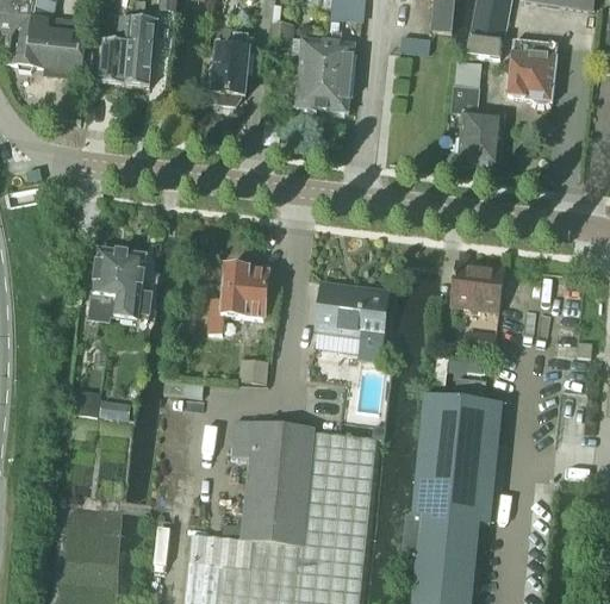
[(0,0),(0,26),(12,29),(11,41),(7,39),(6,50),(8,50),(7,62),(17,63),(19,70),(31,72),(33,66),(44,67),(45,64),(47,66),(55,66),(56,66),(80,69),(82,69),(82,67),(81,67),(85,36),(83,36),(56,33),(56,36),(51,35),(54,20),(55,18),(54,18),(55,0),(0,0)]
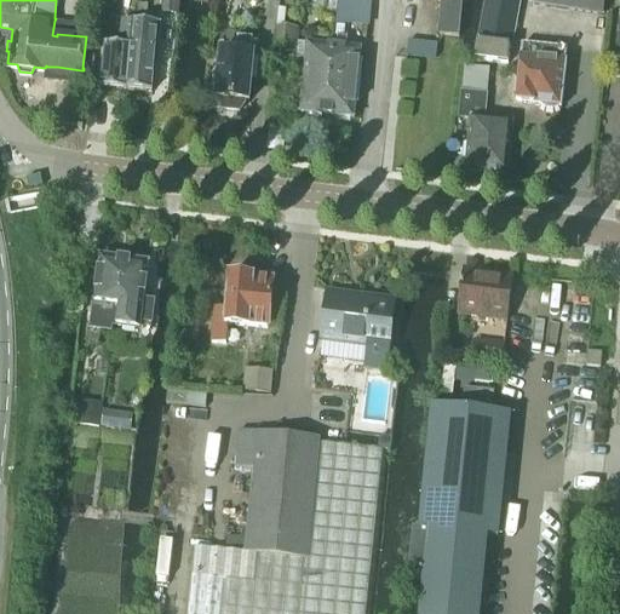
[(178,10),(178,0),(162,0),(161,9),(178,10)]
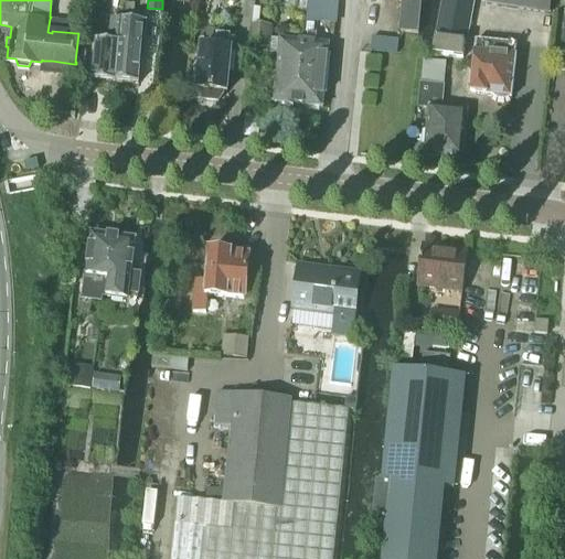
[(281,0),(281,6),(307,8),(306,18),(336,20),(337,0),(281,0)]
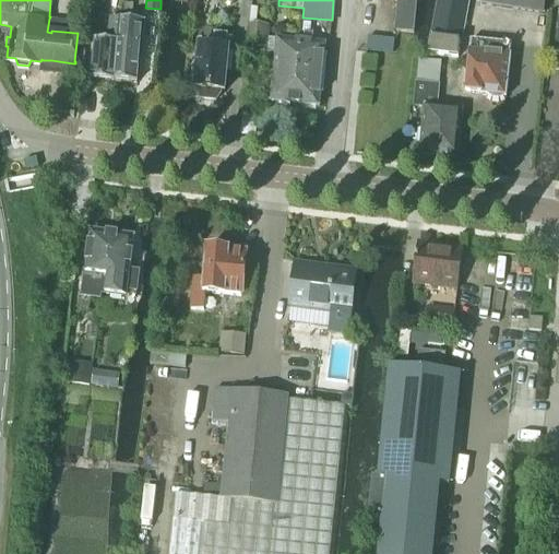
[(396,30),(414,31),(416,0),(399,0),(396,30)]
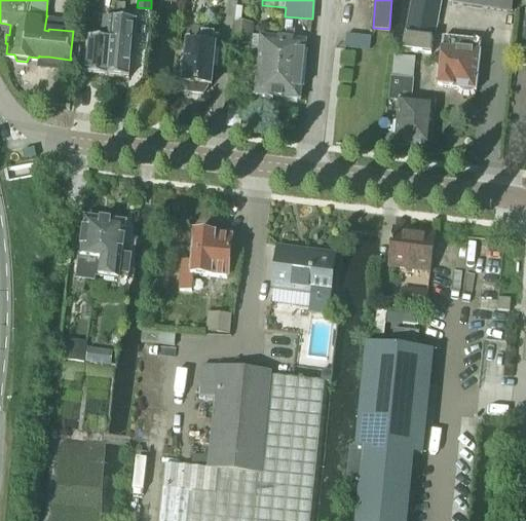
[(409,0),(404,32),(403,48),(430,51),(433,35),(436,36),(441,0),(453,0),(453,1),(511,10),(511,0),(409,0)]
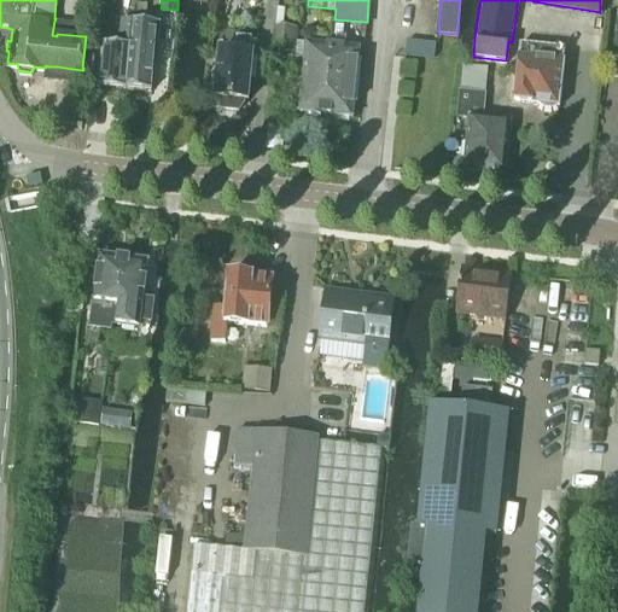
[(133,17),(126,86),(151,87),(155,45),(157,24),(153,24),(155,15),(134,12),(134,18),(133,17)]
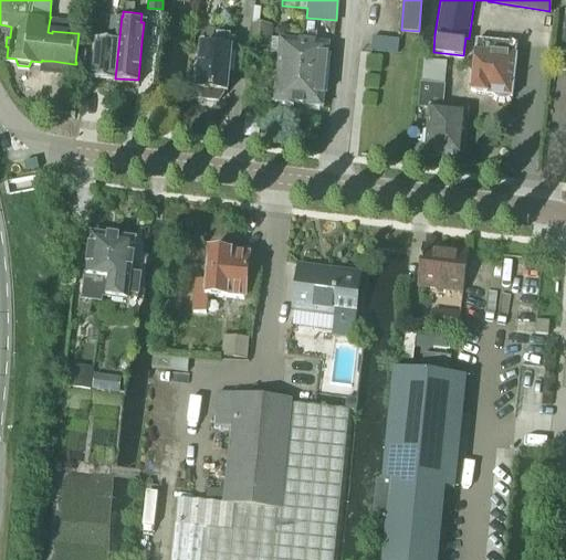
[(95,37),(92,76),(115,78),(122,16),(112,16),(109,38),(95,37)]
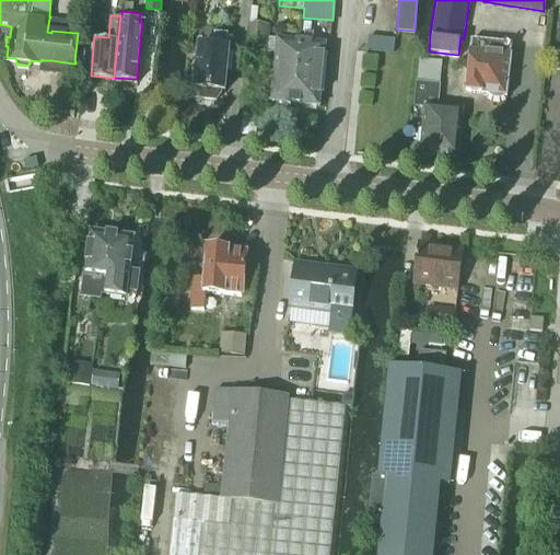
[(269,24),(251,22),(248,43),(268,45),(269,24)]
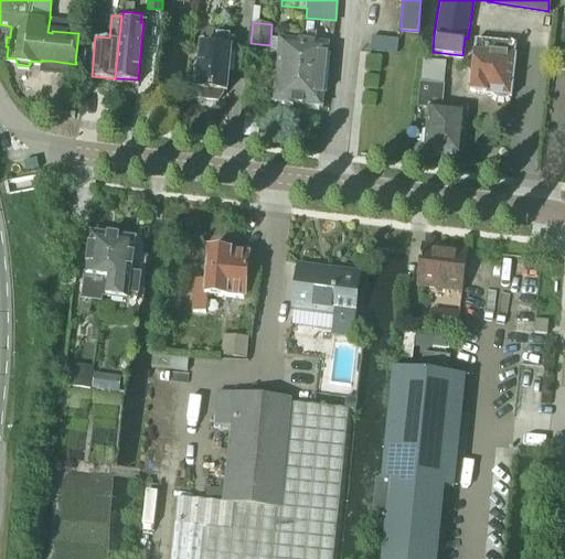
[(196,86),(200,86),(200,89),(203,97),(219,98),(224,90),(224,88),(227,88),(230,45),(228,45),(230,30),(214,30),(214,43),(200,42),(196,86)]
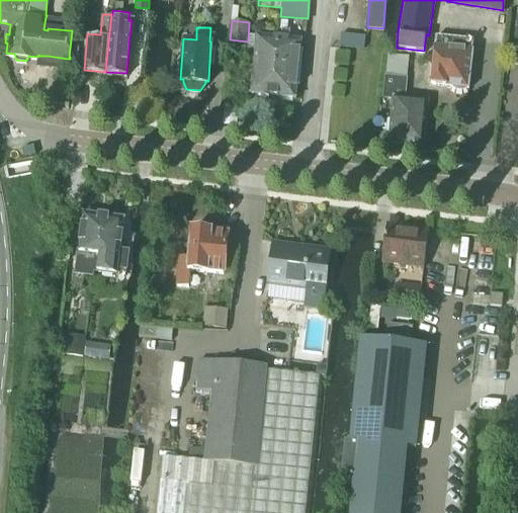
[(341,30),(339,43),(363,46),(364,33),(341,30)]
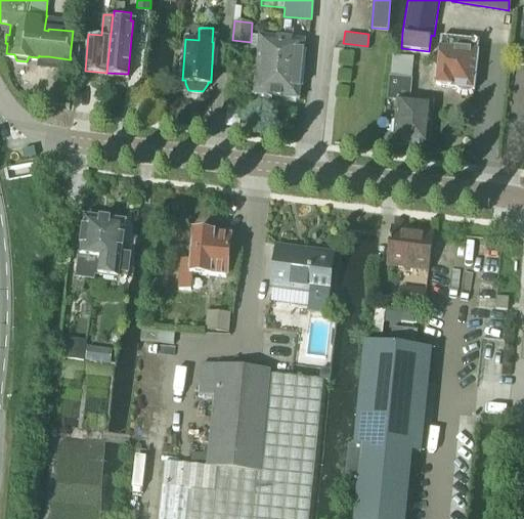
[(271,94),(276,95),(282,36),(259,34),(254,92),(271,94)]
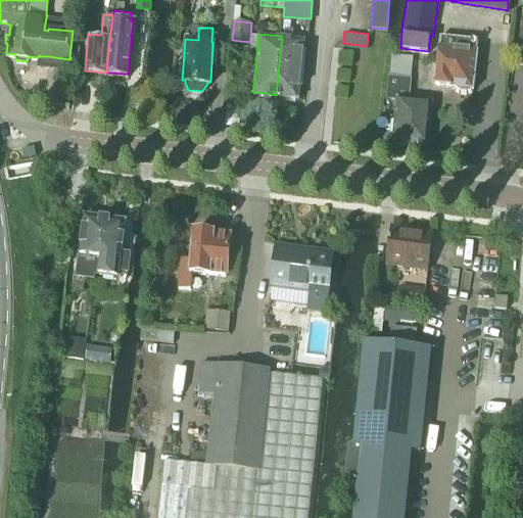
[(468,91),(470,89),(473,89),(477,49),(476,49),(477,39),(439,35),(434,81),(437,85),(457,87),(460,90),(468,91)]
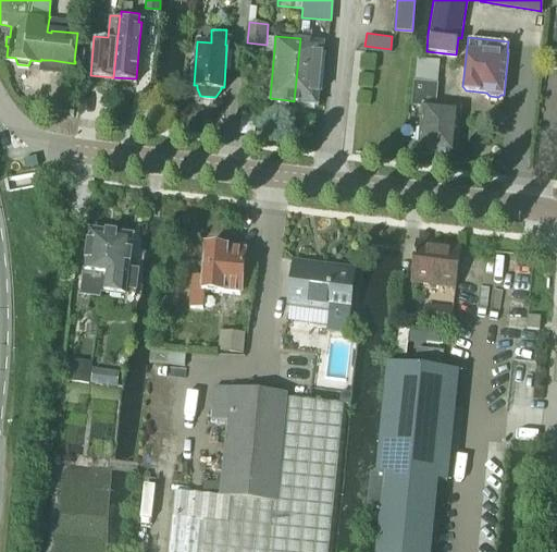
[(300,38),(294,101),(300,101),(300,100),(318,102),(323,39),(300,38)]
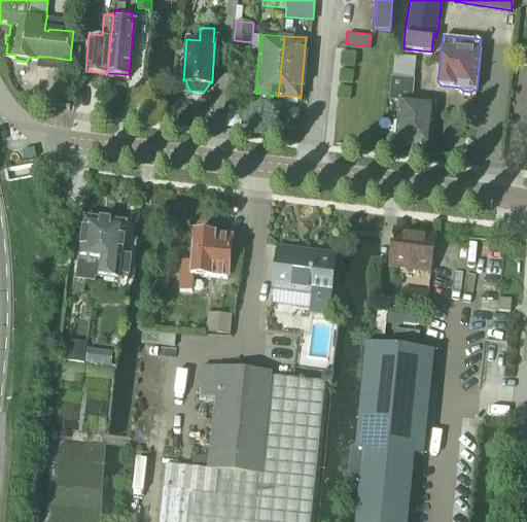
[(397,142),(431,146),(436,101),(413,99),(416,78),(414,77),(416,55),(393,53),(389,96),(402,98),(397,142)]
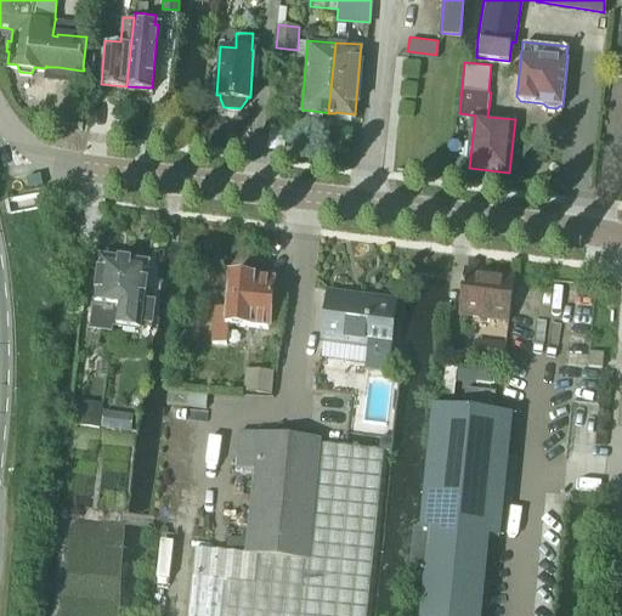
[(99,254),(91,325),(101,326),(103,311),(113,312),(114,303),(119,303),(124,256),(119,255),(99,254)]
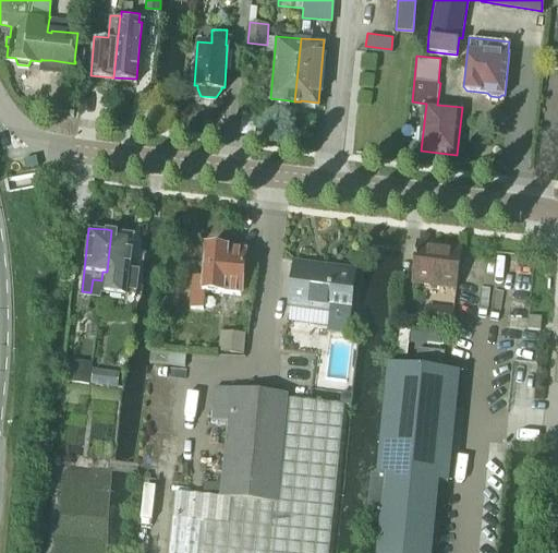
[(93,279),(91,292),(99,293),(100,290),(123,292),(123,288),(135,289),(137,267),(130,266),(134,232),(111,230),(107,272),(102,272),(101,280),(93,279)]
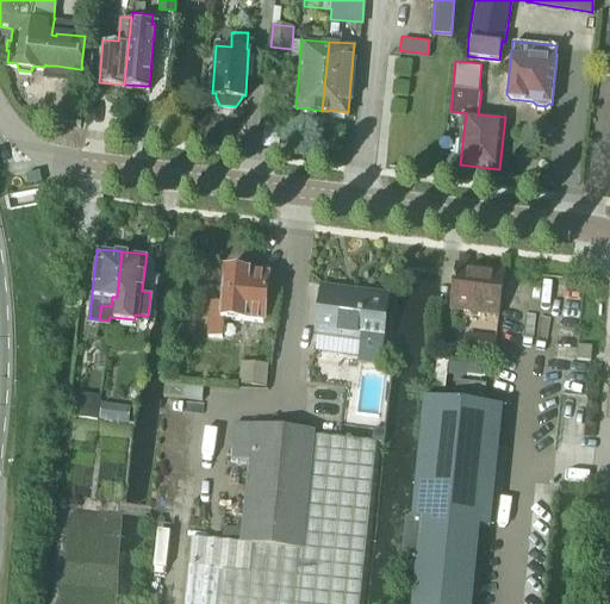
[(222,334),(224,316),(262,319),(267,271),(247,268),(242,263),(234,262),(230,267),(225,267),(222,299),(210,298),(207,332),(222,334)]
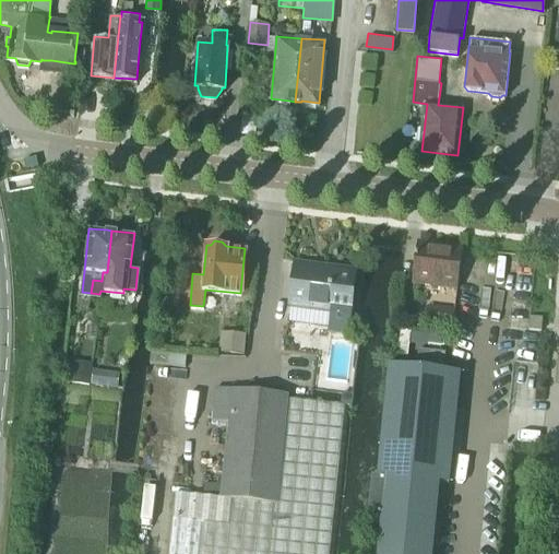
[(413,281),(455,286),(461,248),(460,248),(459,250),(440,248),(440,245),(417,242),(413,281)]
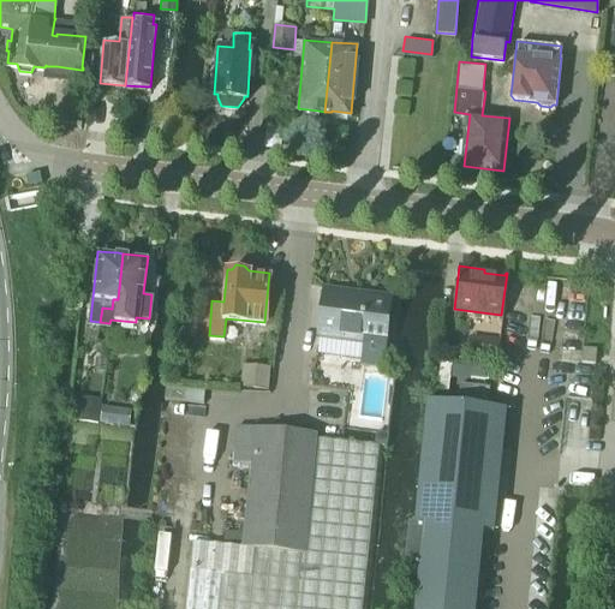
[(323,291),(317,334),(321,335),(318,351),(363,357),(362,362),(382,364),(383,359),(384,342),(390,298),(323,291)]
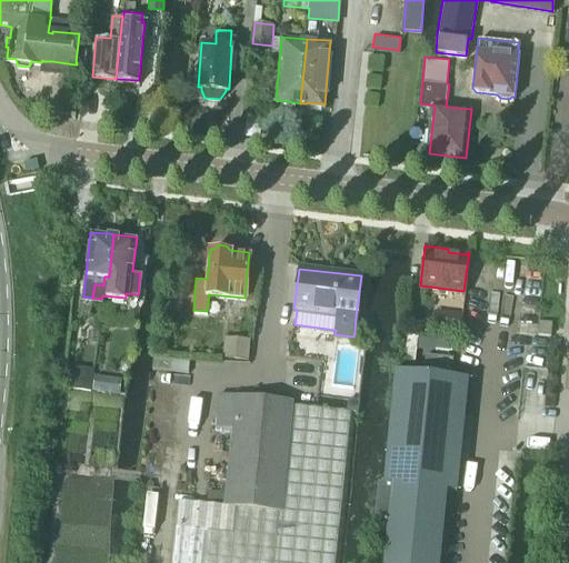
[(436,309),(433,324),(460,328),(462,312),(436,309)]
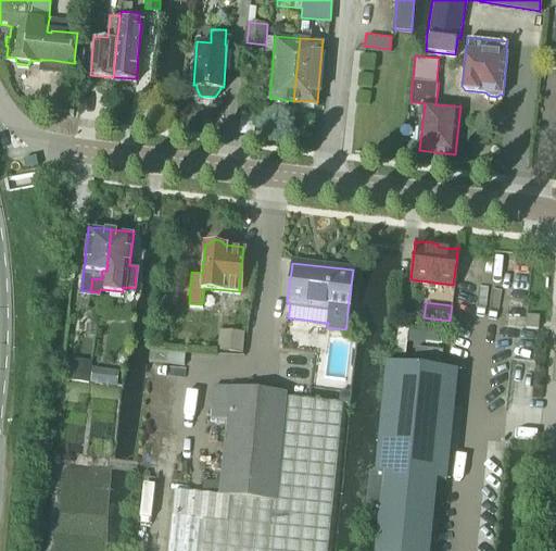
[(527,312),(526,325),(538,326),(539,326),(539,323),(539,317),(540,313),(527,312)]
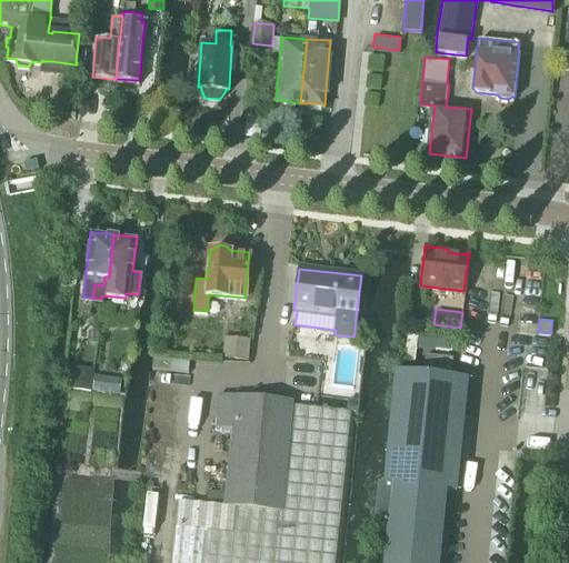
[(237,337),(235,358),(248,359),(250,338),(237,337)]
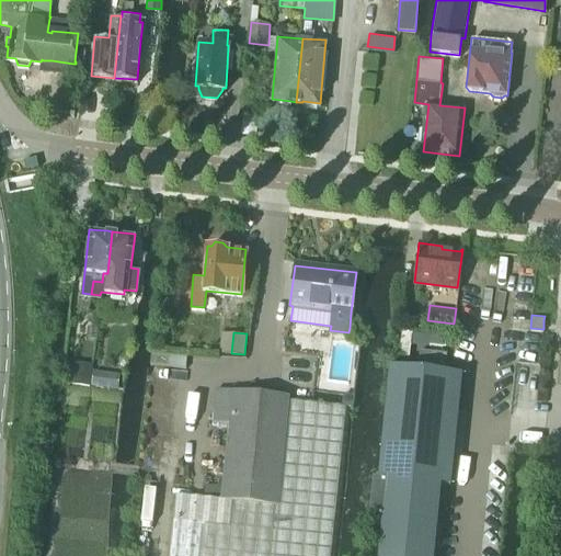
[(149,362),(185,366),(187,349),(151,345),(149,362)]
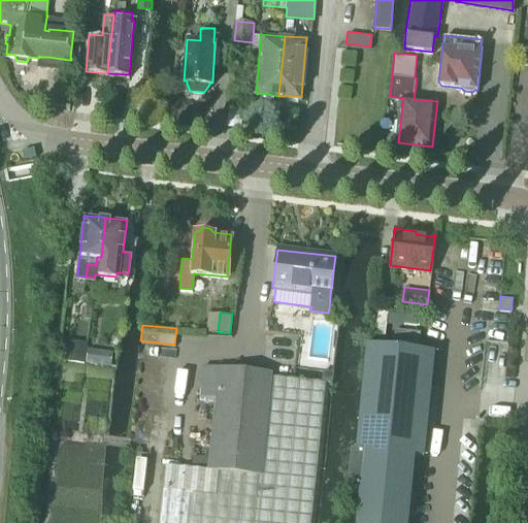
[(351,446),(348,481),(351,481),(353,482),(364,483),(368,449),(413,453),(424,454),(434,350),(418,348),(419,342),(421,330),(416,329),(395,327),(394,340),(393,346),(375,344),(369,342),(367,342),(357,447),(355,447),(351,446)]
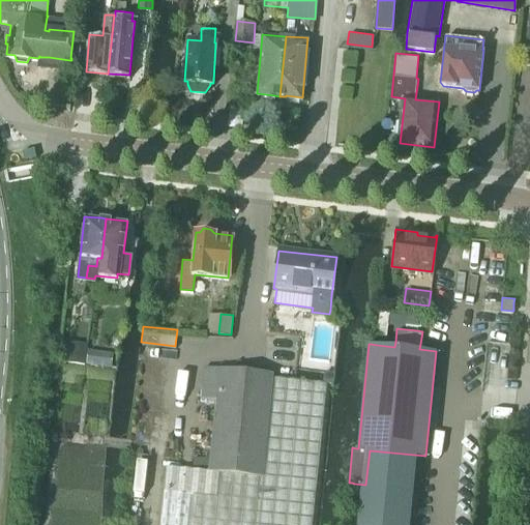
[(71,339),(69,360),(85,361),(87,341),(71,339)]
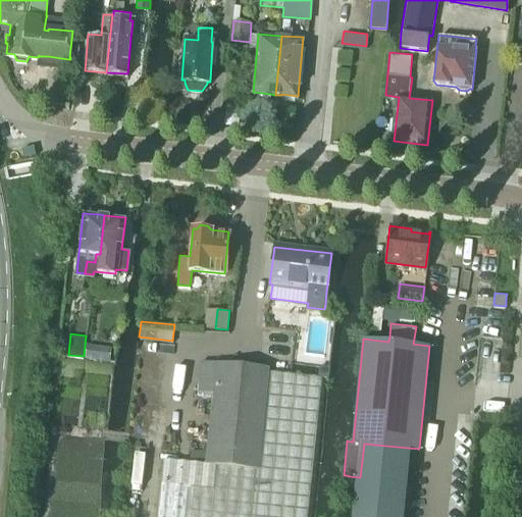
[(88,343),(86,355),(109,358),(110,347),(88,343)]
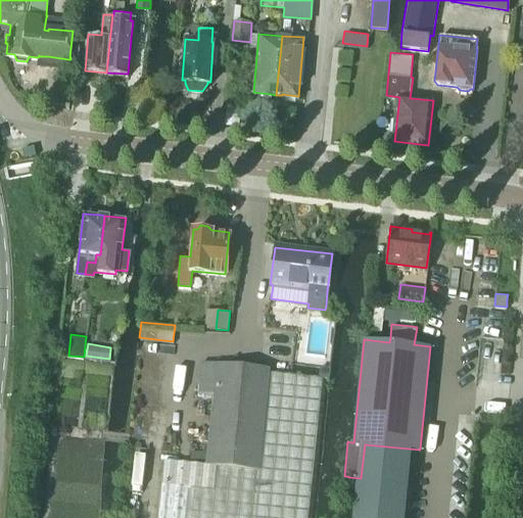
[(214,392),(208,463),(260,468),(270,371),(270,367),(201,360),(198,391),(214,392)]
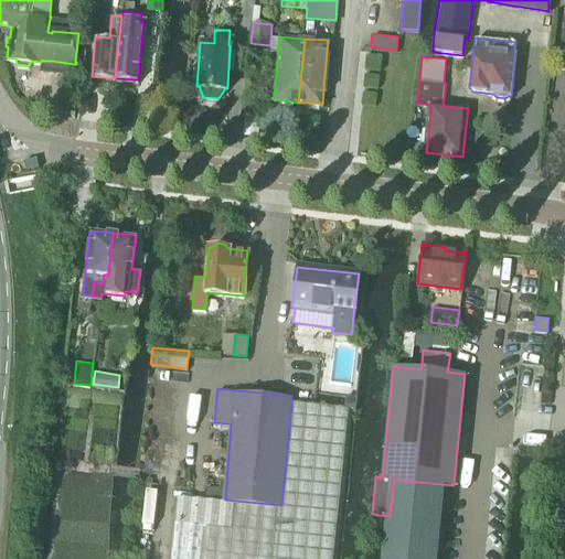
[(332,558),(348,406),(354,407),(356,394),(345,393),(344,405),(291,400),(281,505),(225,500),(178,495),(171,558),(332,558)]
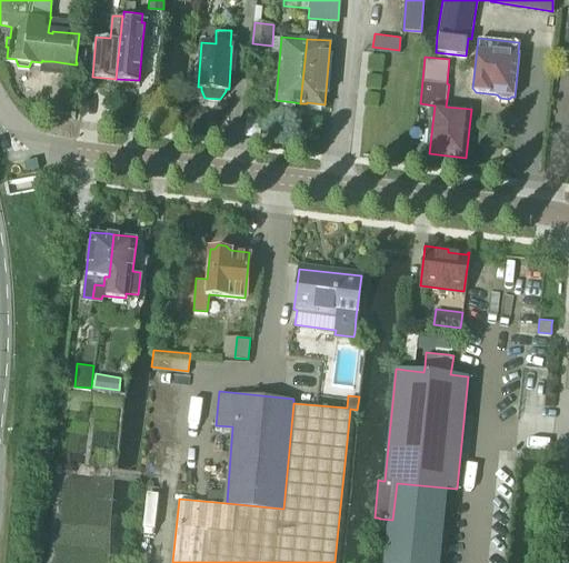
[(391,531),(388,562),(436,562),(445,488),(397,483),(392,520),(391,531)]
